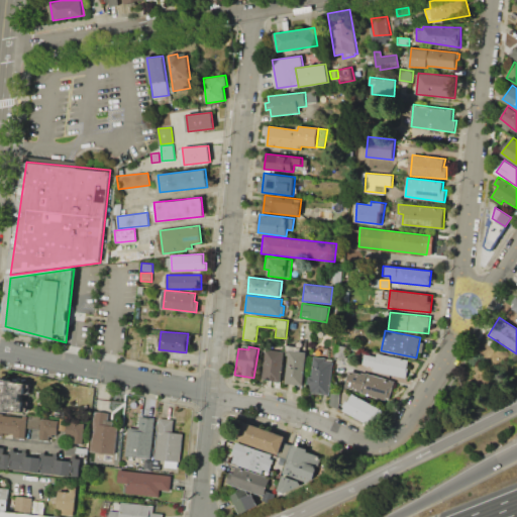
[(267,350),(264,378),(282,382),(285,352),(267,350)]
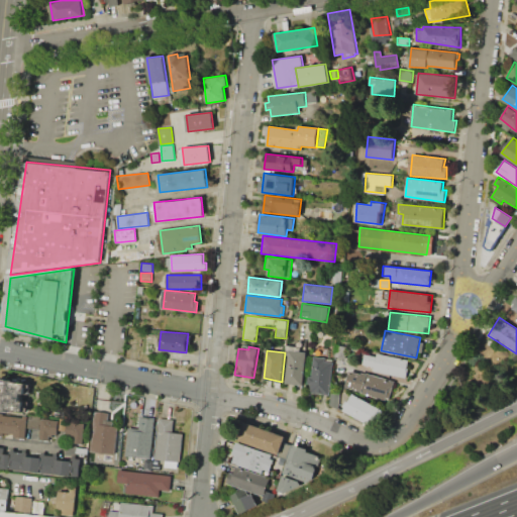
[(289,351),(286,383),(303,386),(306,352),(289,351)]
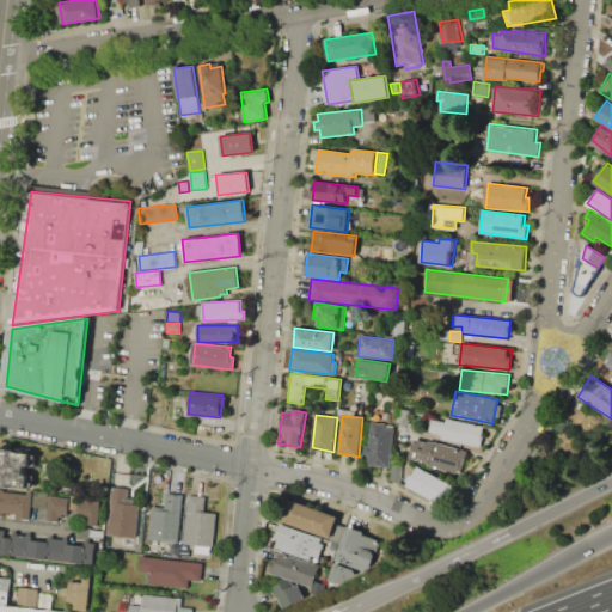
[(481,446),(442,439),(442,434),(429,432),(432,420),(445,422),(446,418),(484,426),(481,446)]
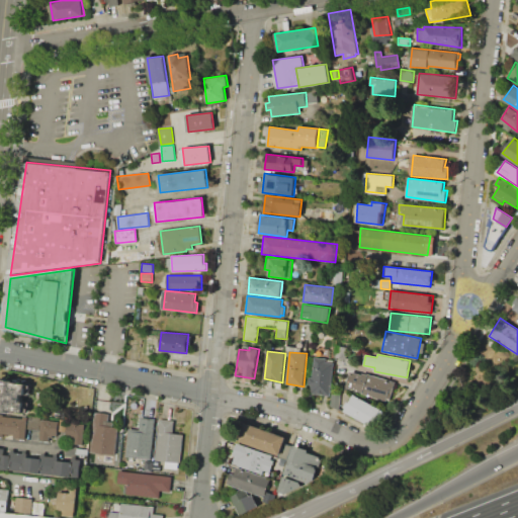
[(334,364),(331,396),(311,396),(311,384),(309,384),(309,377),(313,377),(315,357),(328,358),(328,362),(335,362),(334,364)]
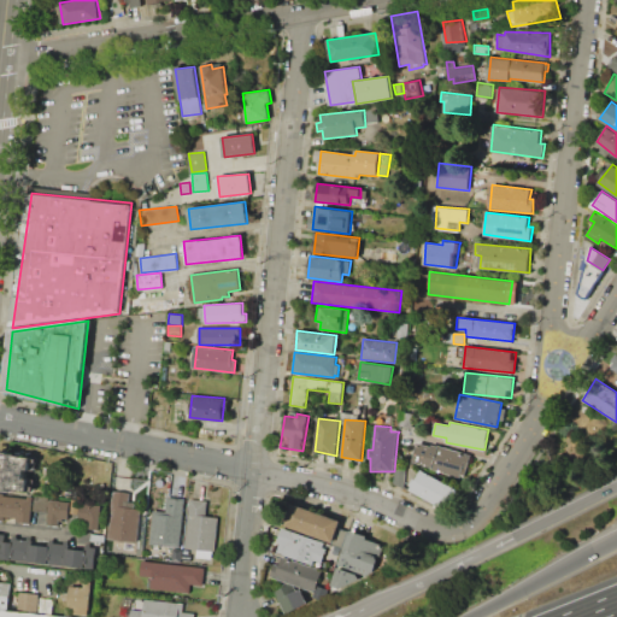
[(418,442),(415,462),(464,480),(472,454),(432,444),(429,447),(418,442)]
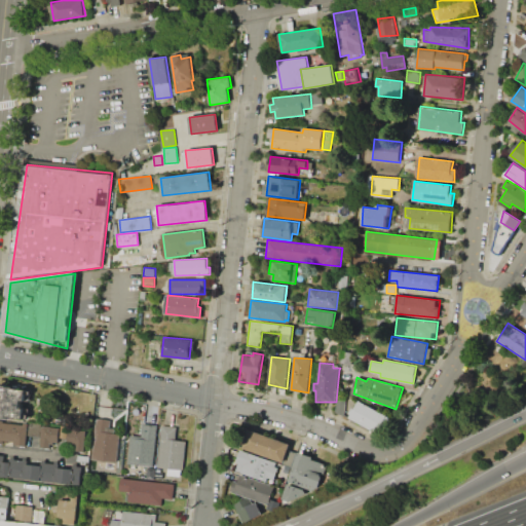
[(0,416),(0,387),(28,389),(26,418),(0,416)]
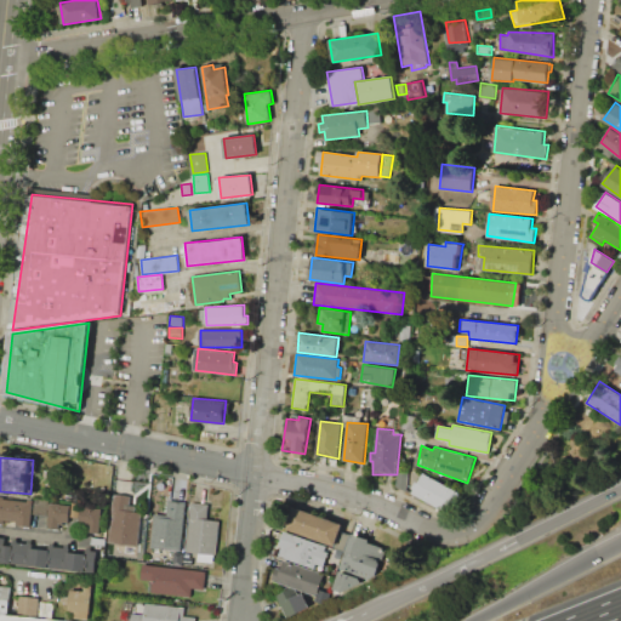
[(425,474),(415,493),(449,511),(459,490),(425,474)]
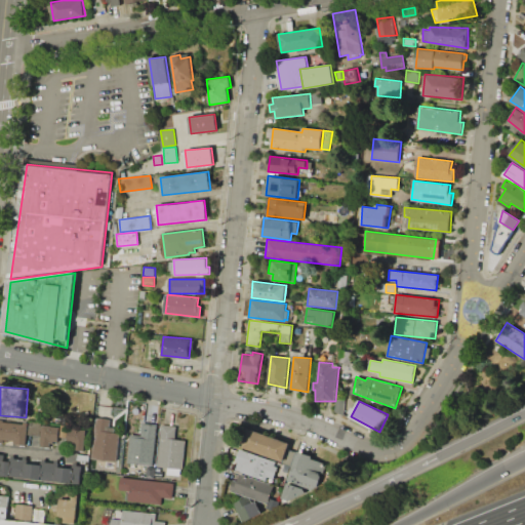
[(91,458),(96,416),(111,418),(110,432),(119,434),(116,461),(91,458)]
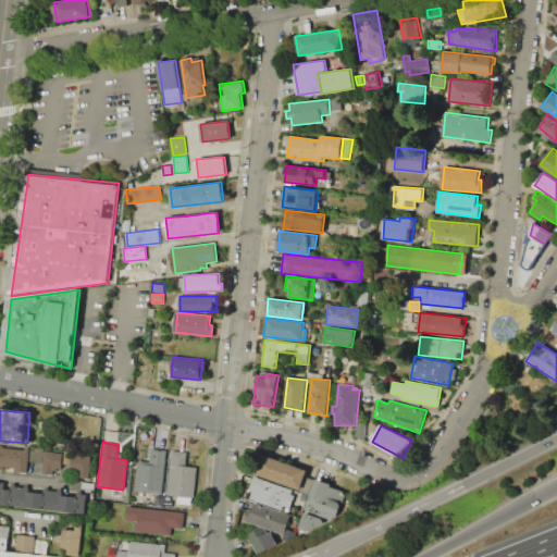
[(0,469),(0,445),(3,445),(3,447),(24,449),(24,447),(29,448),(29,447),(42,448),(41,461),(28,460),(27,472),(12,471),(12,472),(3,471),(3,470),(0,469)]
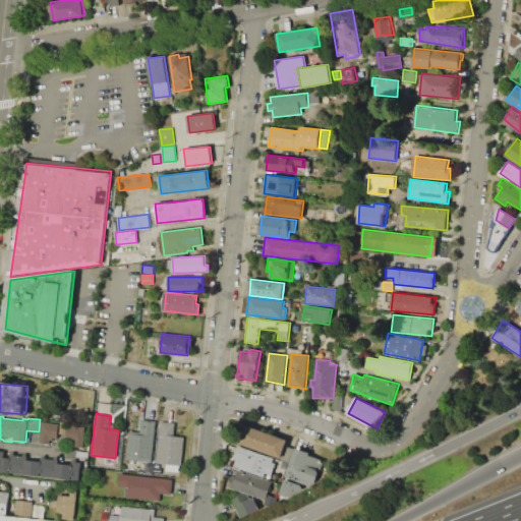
[(152,462),(126,459),(130,430),(139,431),(141,419),(156,421),(152,462)]
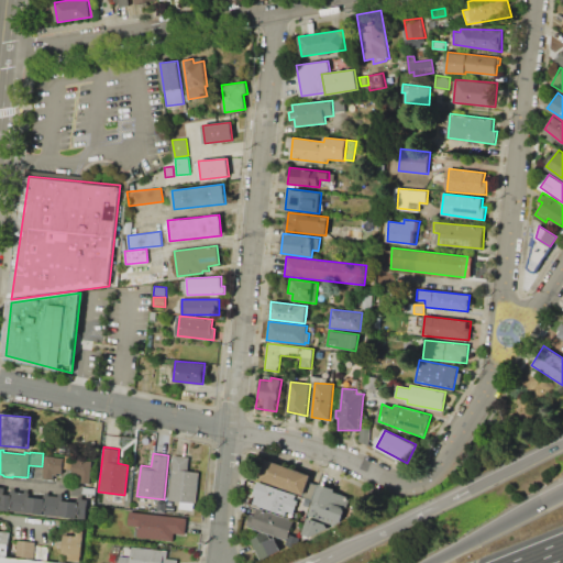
[(168,500),(174,455),(189,457),(187,471),(199,472),(196,504),(168,500)]
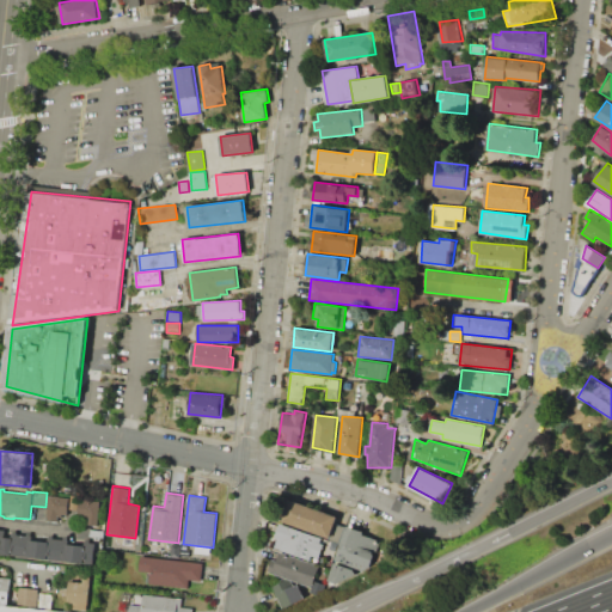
[(47,520),(49,496),(69,497),(68,515),(57,514),(56,520),(47,520)]
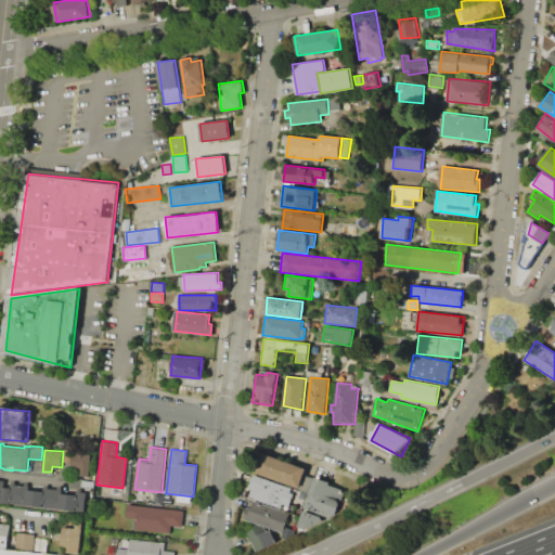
[(73,453),(91,454),(89,477),(76,476),(77,464),(72,464),(73,453)]
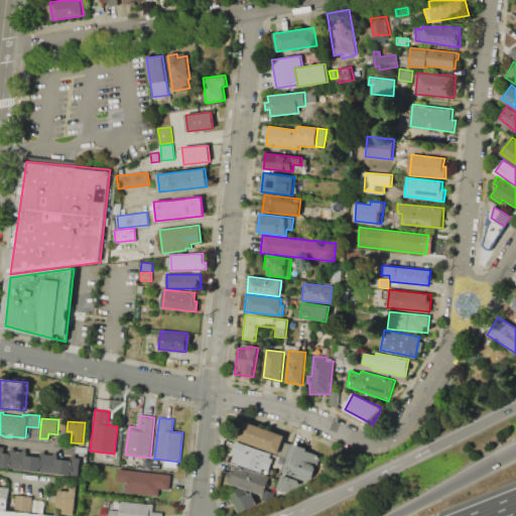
[(285,435),(283,440),(290,443),(286,456),(241,439),(247,422),(285,435)]
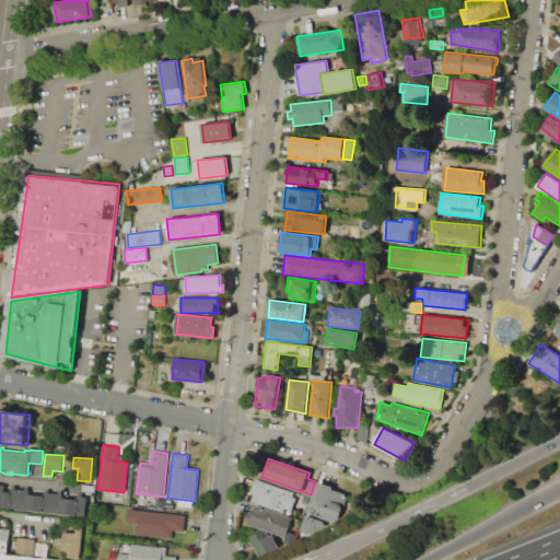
[(256,479),(294,492),(293,497),(296,498),(292,511),(290,510),(288,514),(252,501),(254,492),(252,492),(256,479)]
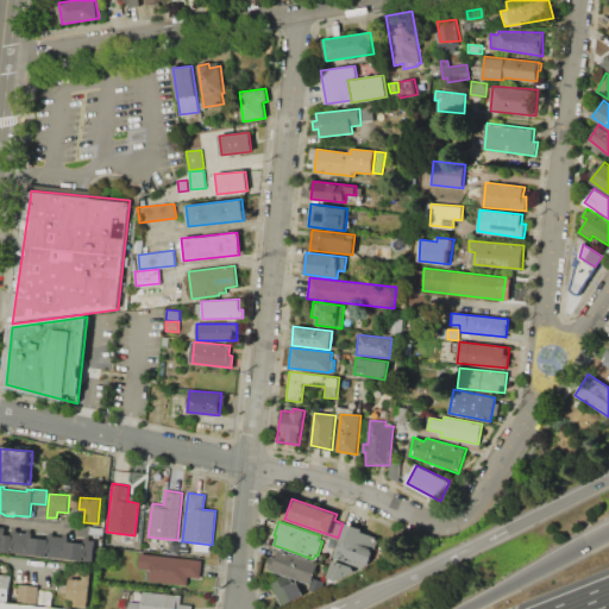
[(346,523),(363,529),(362,532),(380,538),(369,565),(365,564),(360,566),(334,557),(346,523)]
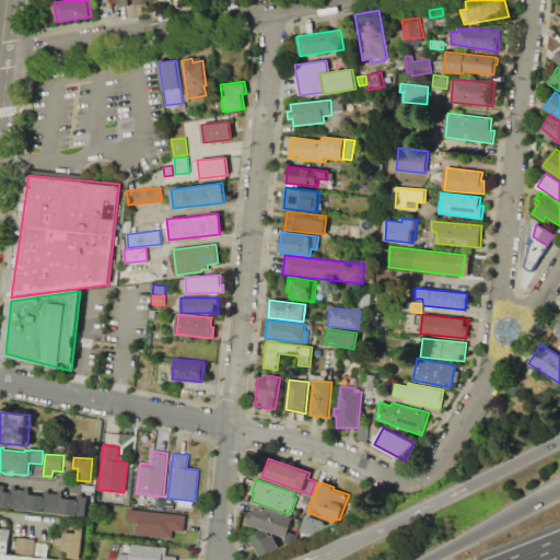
[(0,506),(0,485),(4,486),(3,491),(11,492),(11,486),(15,487),(15,489),(24,490),(24,488),(28,488),(27,493),(44,496),(45,490),(49,490),(49,492),(58,493),(58,491),(62,492),(61,498),(78,499),(79,493),(82,494),(82,497),(88,497),(85,517),(0,506)]
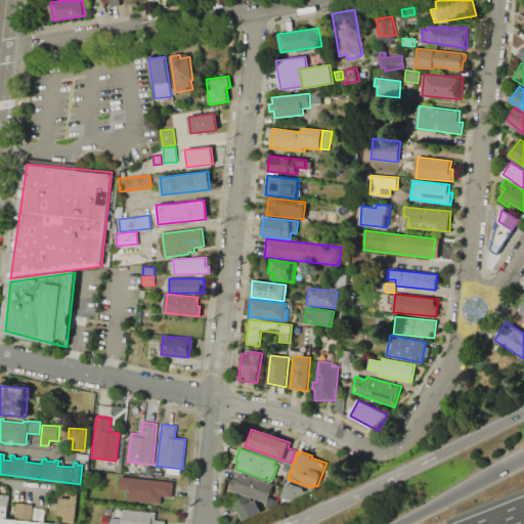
[(273,484),(269,496),(267,503),(250,496),(246,495),(229,490),(233,479),(237,480),(239,473),(273,484)]
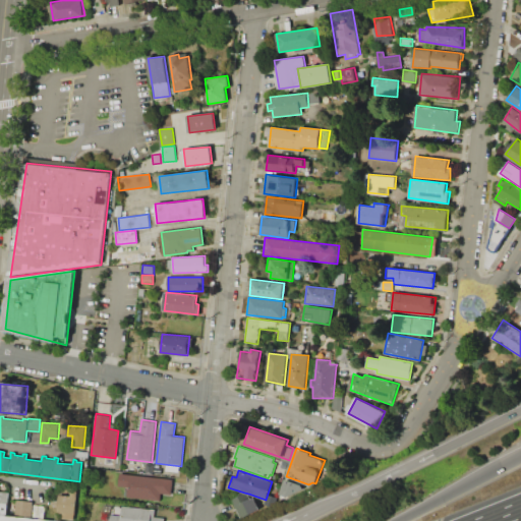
[(172,479),(171,495),(161,494),(160,501),(127,497),(128,486),(118,485),(120,473),(172,479)]
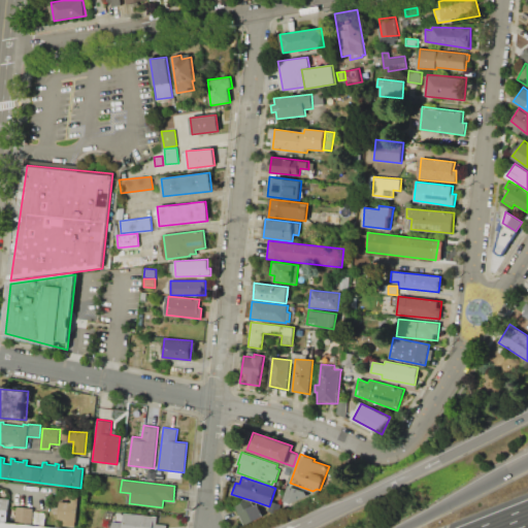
[(289,485),(305,491),(307,495),(290,504),(283,501),(289,485)]
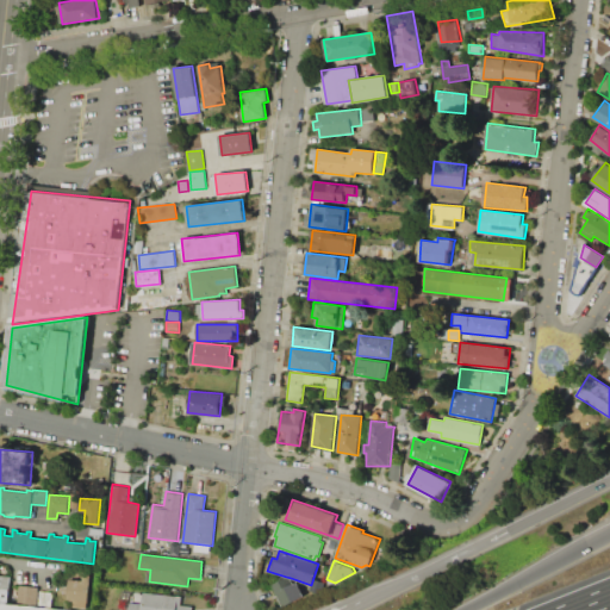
[(91,576),(86,609),(73,607),(73,601),(66,601),(67,593),(64,592),(64,585),(68,586),(69,579),(82,580),(83,574),(91,576)]
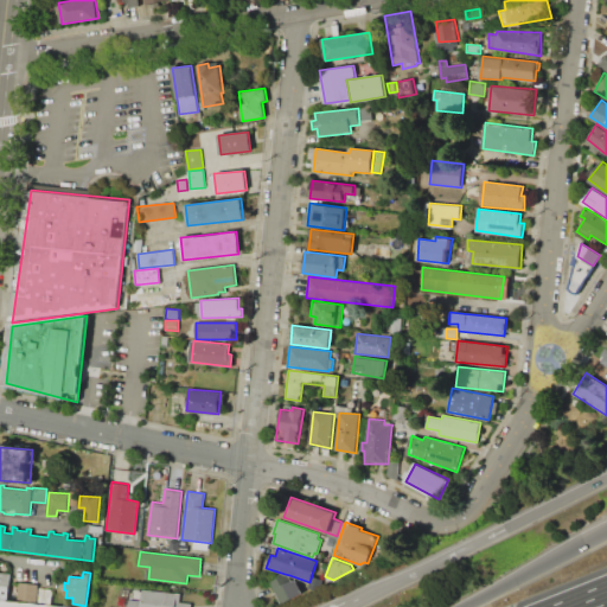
[(0,573),(11,574),(8,599),(0,598),(0,573)]
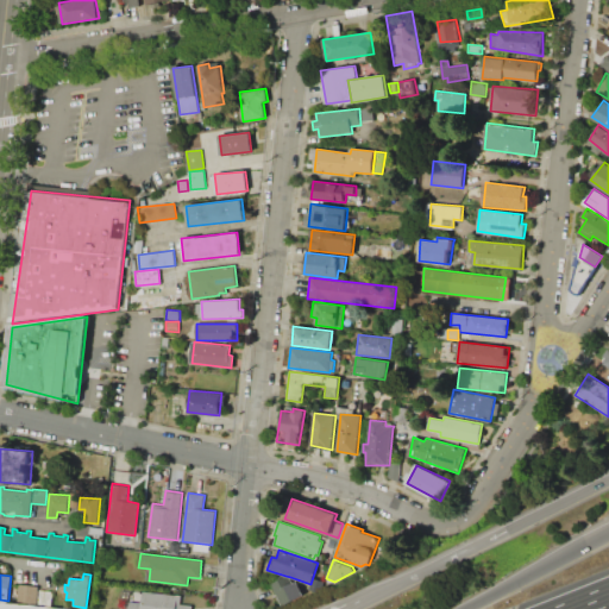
[(281,607),(270,584),(286,576),(290,577),(293,583),(296,581),(303,595),(281,607)]
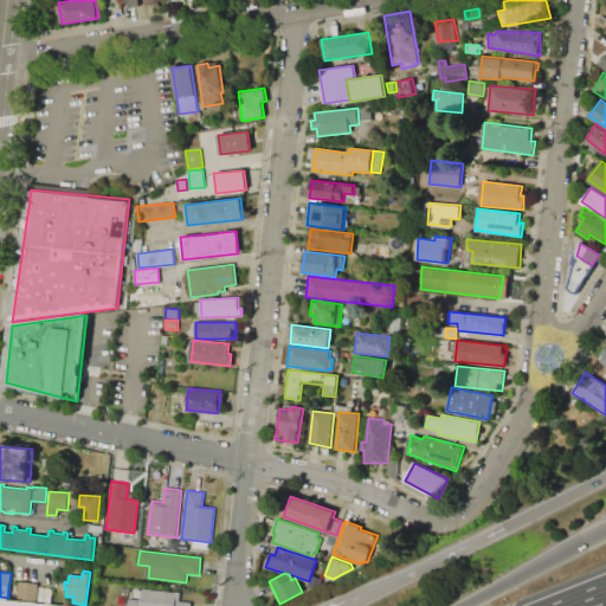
[(323,579),(320,590),(308,586),(309,581),(311,574),(323,579)]
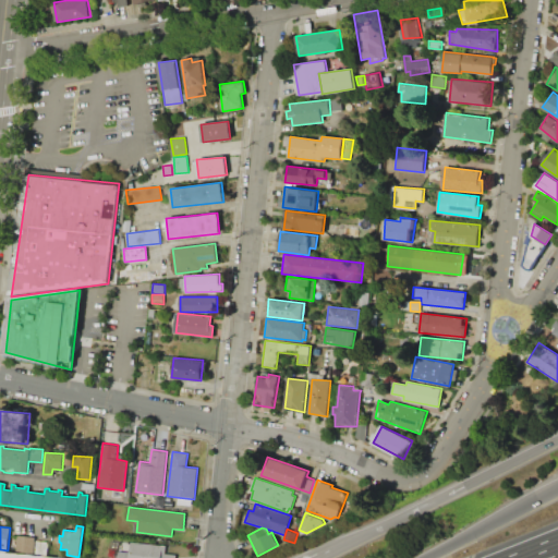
[(33,552),(34,536),(15,535),(15,552),(33,552)]
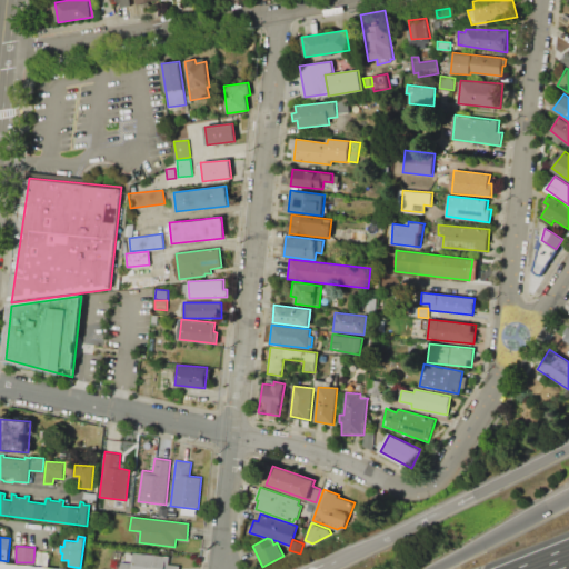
[(179,568),(119,568),(121,561),(131,563),(133,552),(169,557),(169,563),(180,566),(179,568)]
